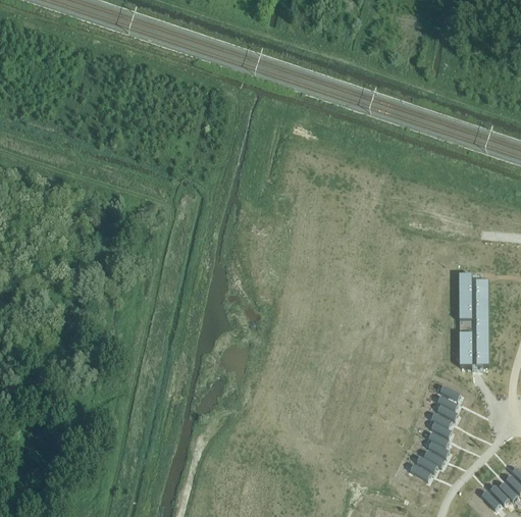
[(471,273),(459,273),(459,365),(472,365),(471,273)]
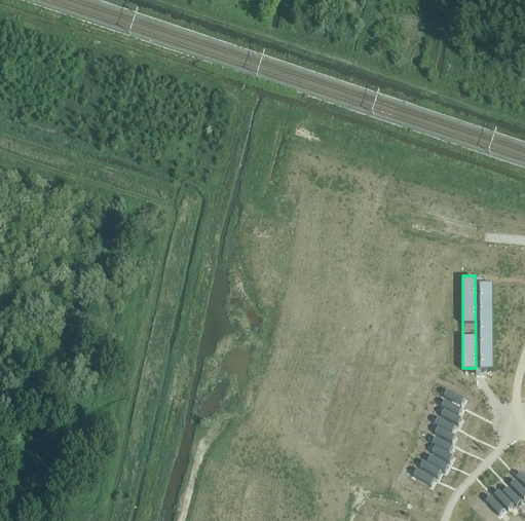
[(492,282),(480,282),(480,368),(493,368),(492,282)]
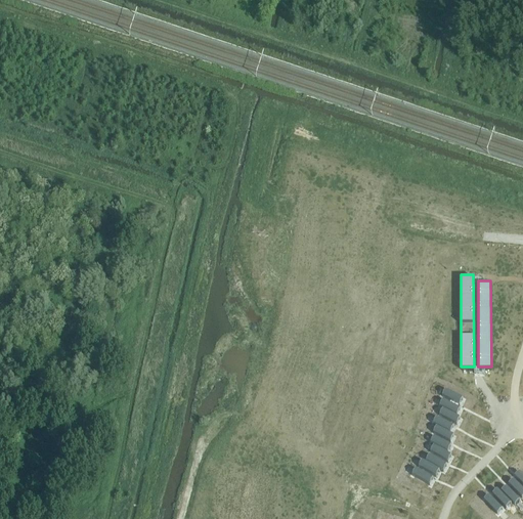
[(445,386),(442,392),(459,401),(463,395),(445,386)]
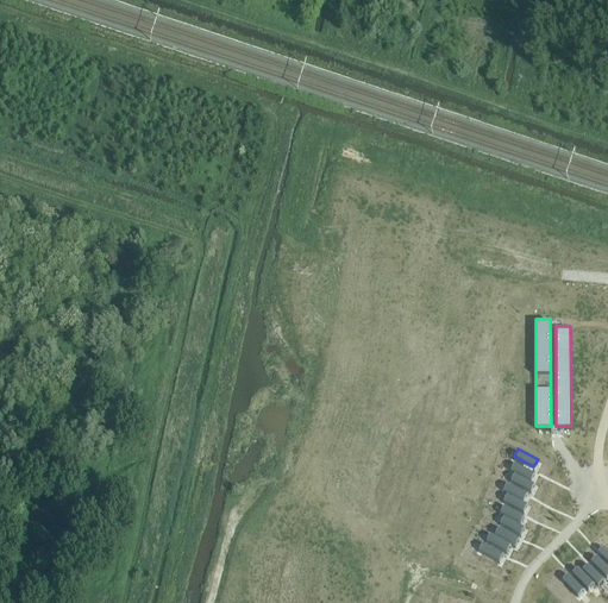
[(514,460),(511,468),(531,478),(534,471),(514,460)]
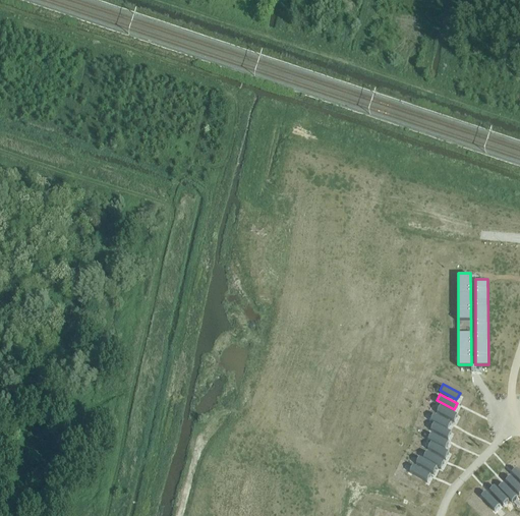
[(440,403),(437,409),(454,418),(457,412),(440,403)]
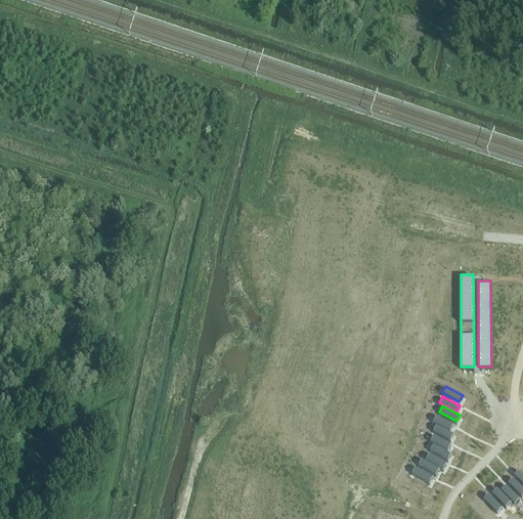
[(436,414),(433,420),(449,429),(453,423),(436,414)]
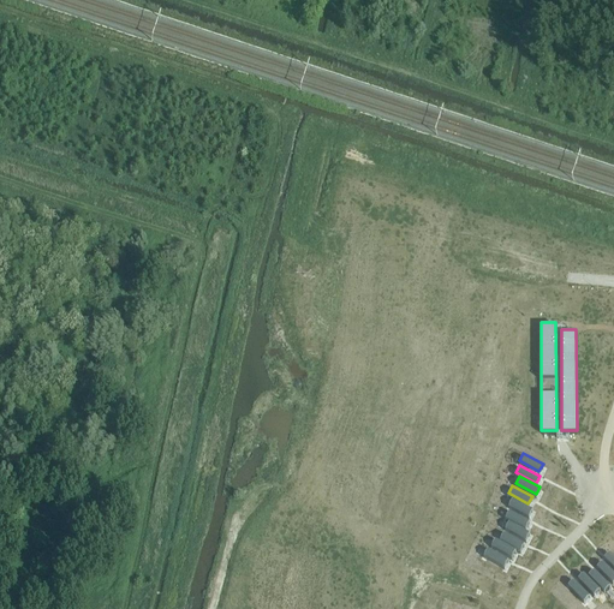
[(512,496),(508,503),(529,514),(532,507),(512,496)]
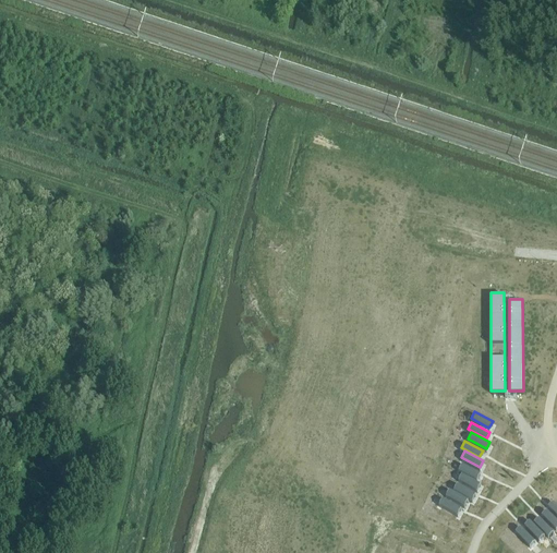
[(461,461),(458,468),(476,478),(480,471),(461,461)]
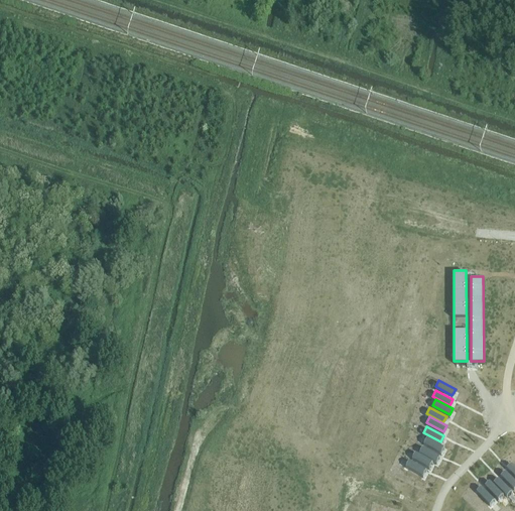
[(426,435),(423,441),(440,451),(443,444),(426,435)]
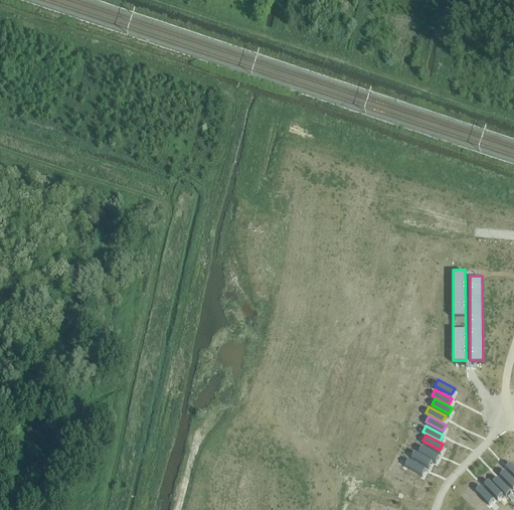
[(421,444),(418,450),(435,459),(439,452),(421,444)]
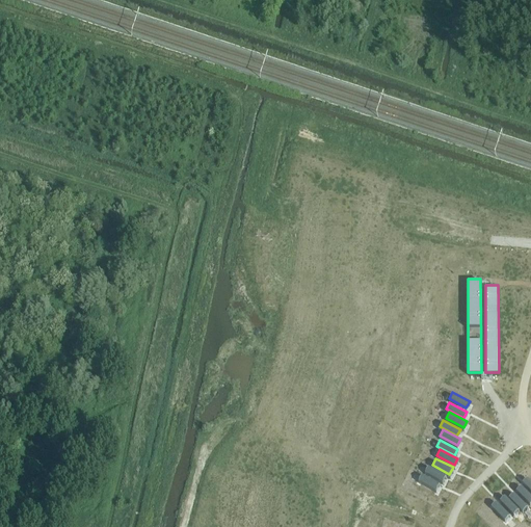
[(428,464),(424,470),(442,479),(446,473),(428,464)]
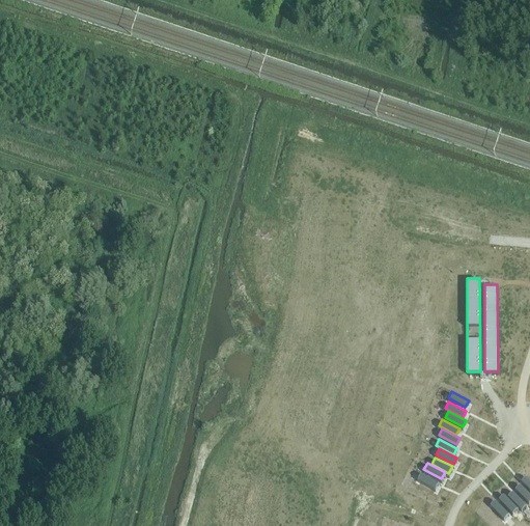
[(420,471),(417,477),(435,487),(438,480),(420,471)]
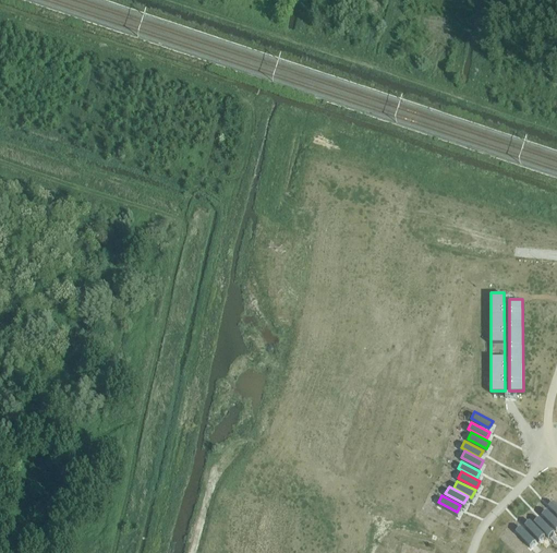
[(556,501),(553,497),(547,503),(556,513),(556,501)]
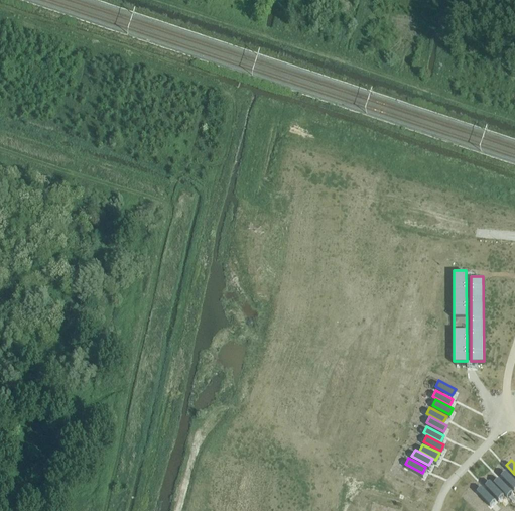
[(514,478),(505,468),(500,473),(513,487),(514,485),(514,478)]
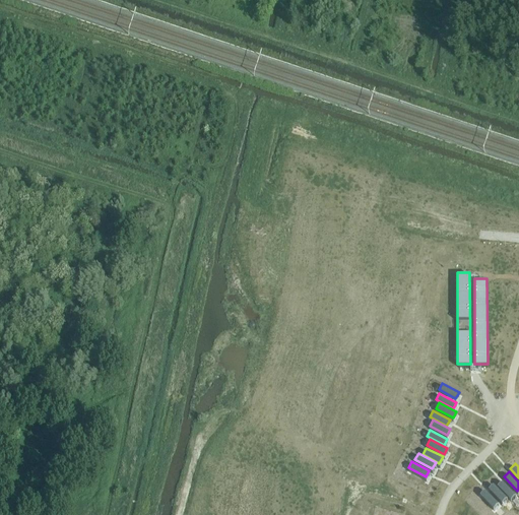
[(502,479),(497,484),(511,498),(515,493),(502,479)]
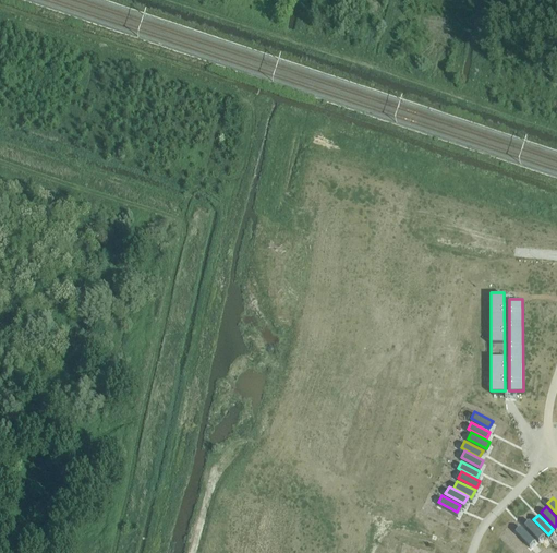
[(530,517),(524,523),(539,538),(544,532),(530,517)]
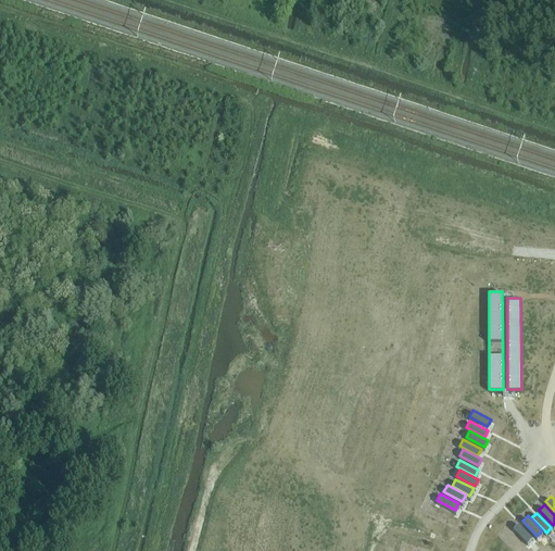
[(518,522),(513,527),(527,542),(532,537),(518,522)]
